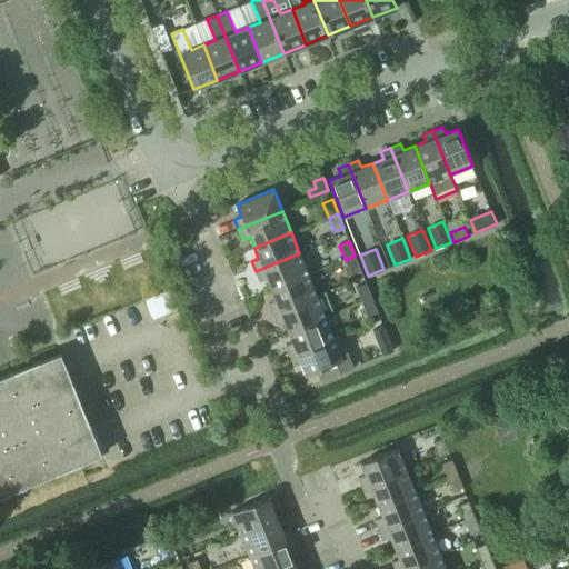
[(267,279),(271,289),(308,275),(299,253),(256,271),(259,281),(267,279)]
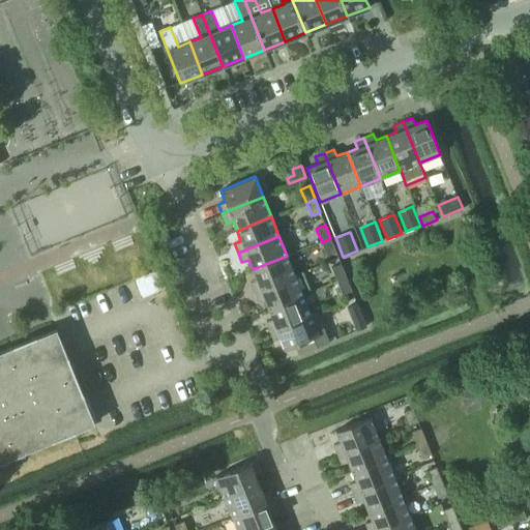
[(327,256),(336,252),(330,238),(322,242),(327,256)]
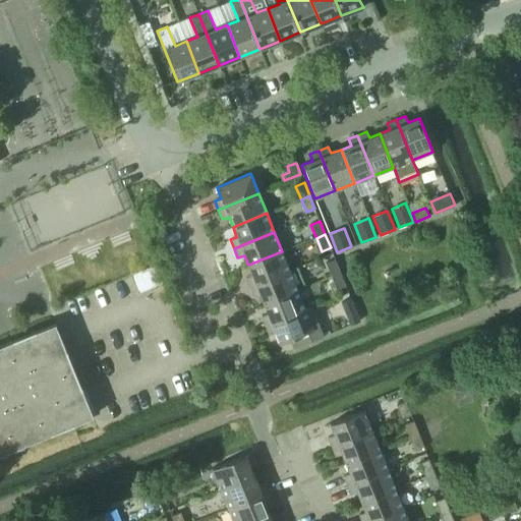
[(249,287),(290,271),(282,251),(248,265),(252,275),(245,278),(249,287)]
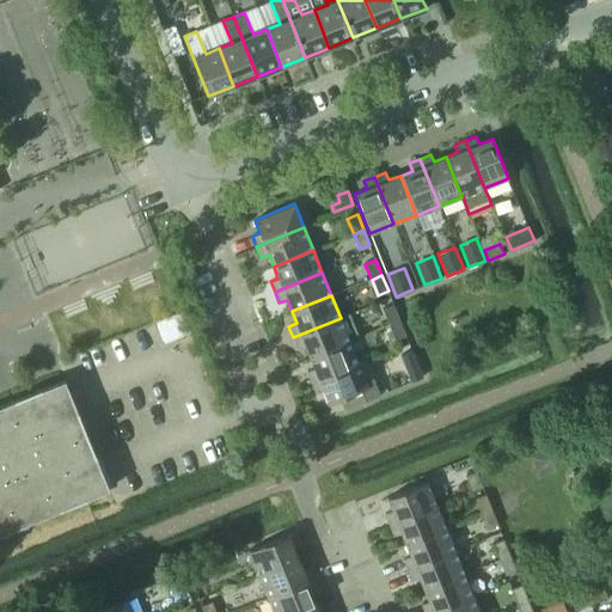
[(384,308),(390,324),(399,320),(393,305),(384,308)]
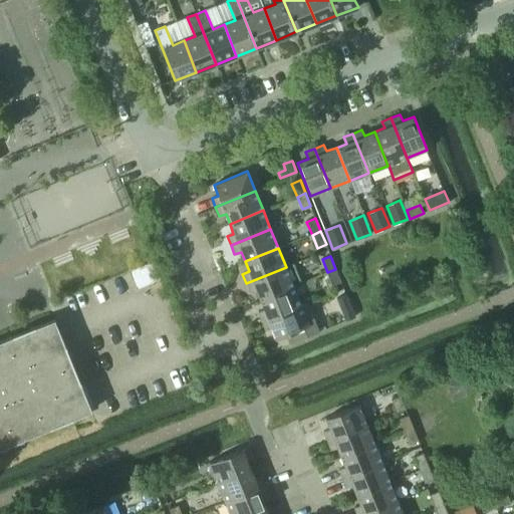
[(153,260),(131,270),(139,288),(161,278),(153,260)]
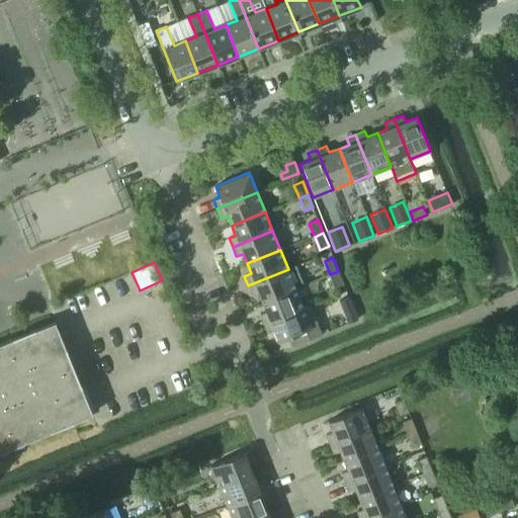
[(258,291),(262,301),(295,288),(288,269),(248,285),(252,294),(258,291)]
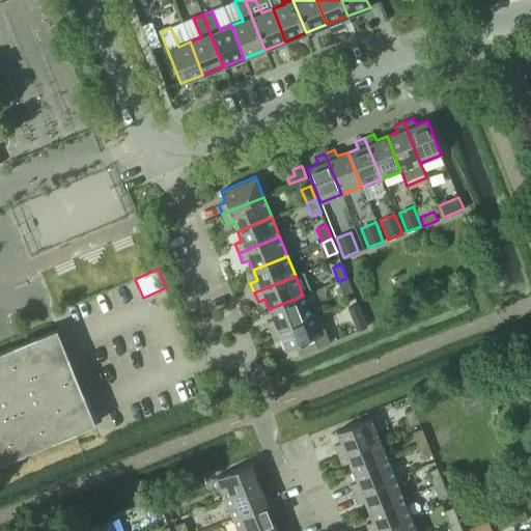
[(346,278),(338,281),(343,296),(353,291),(346,278)]
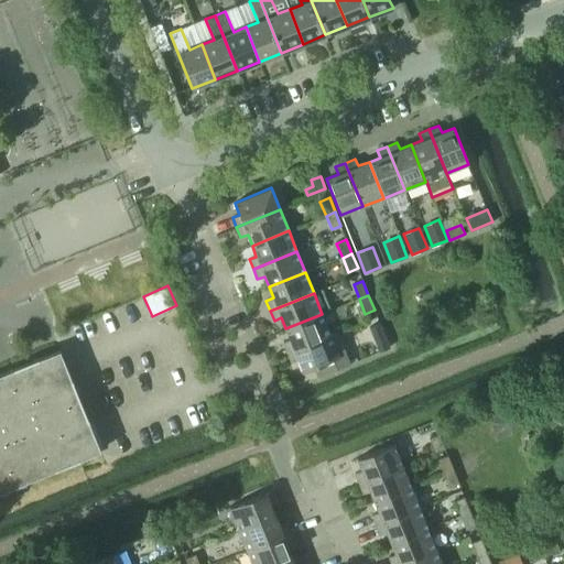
[(283,343),(286,353),(331,335),(322,314),(285,328),(290,339),(283,343)]
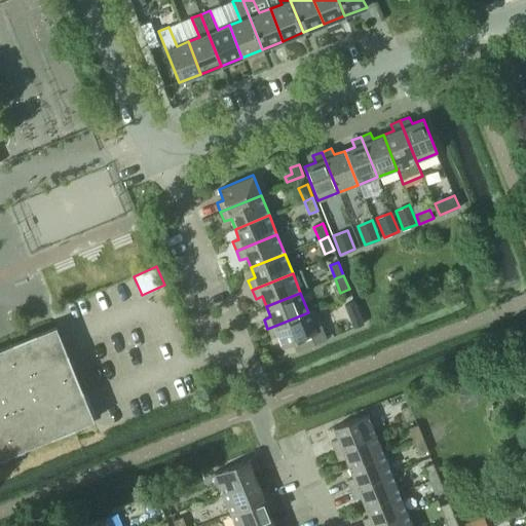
[(309,313),(308,312),(267,329),(271,338),(277,335),(283,346),(294,342),(297,350),(327,339),(315,310),(309,313)]
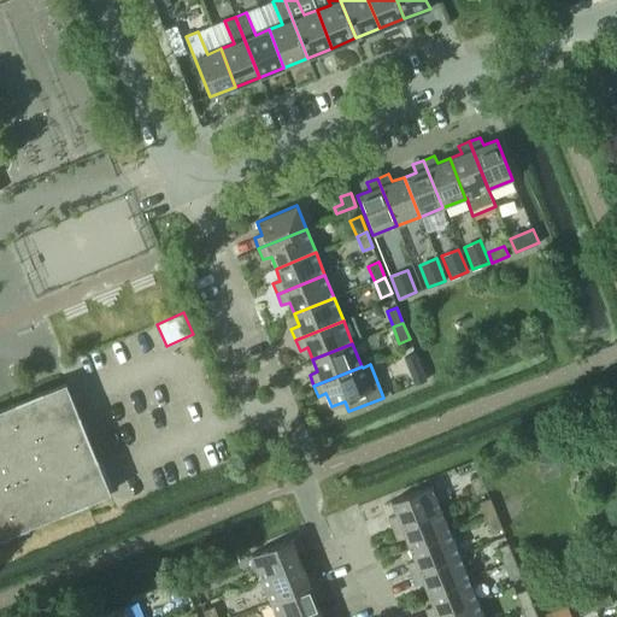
[(410,371),(415,385),(427,380),(421,366),(410,371)]
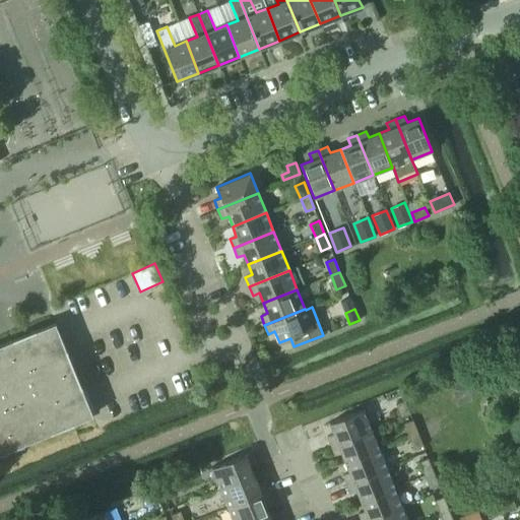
[(0,452),(92,414),(55,322),(0,343),(0,452)]
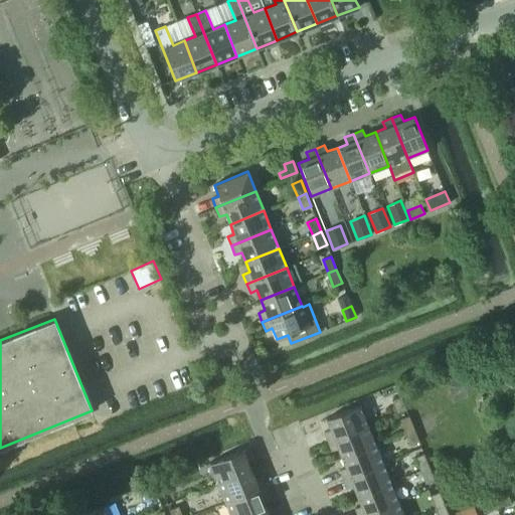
[(391,399),(396,413),(406,409),(400,395),(391,399)]
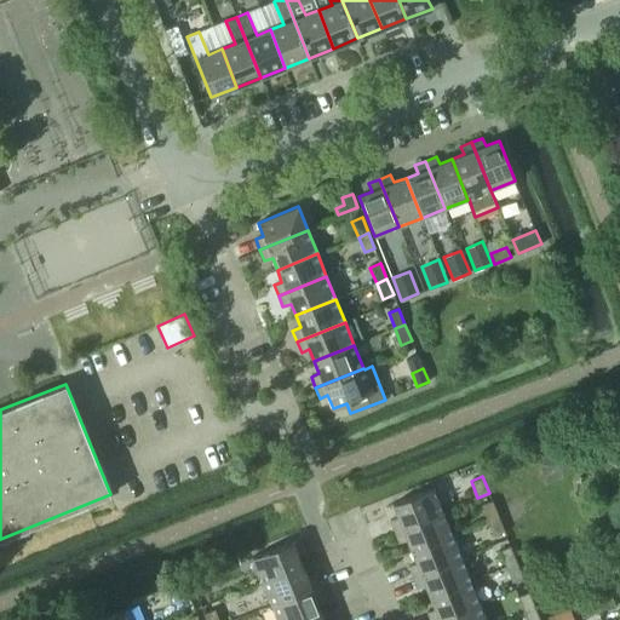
[(390,521),(395,530),(442,511),(432,488),(392,504),(397,517),(390,521)]
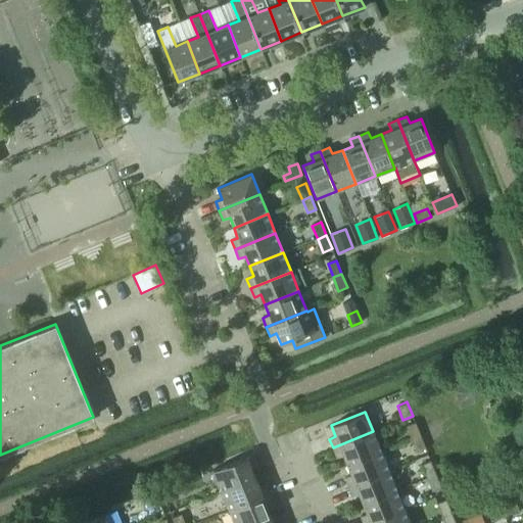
[(407,426),(412,439),(420,436),(415,423),(407,426)]
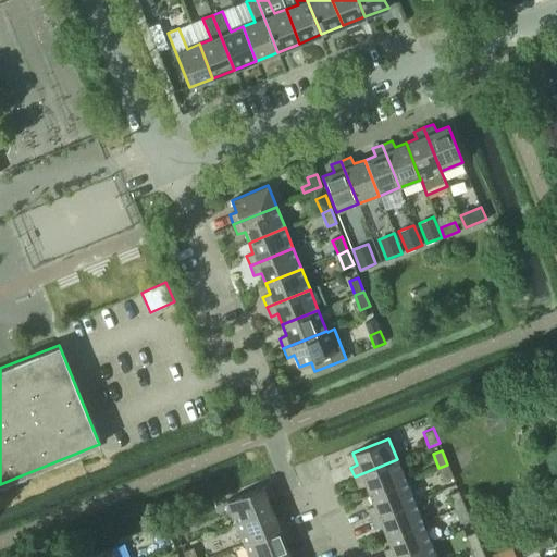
[(370,495),(406,480),(397,459),(355,477),(358,487),(366,484),(370,495)]
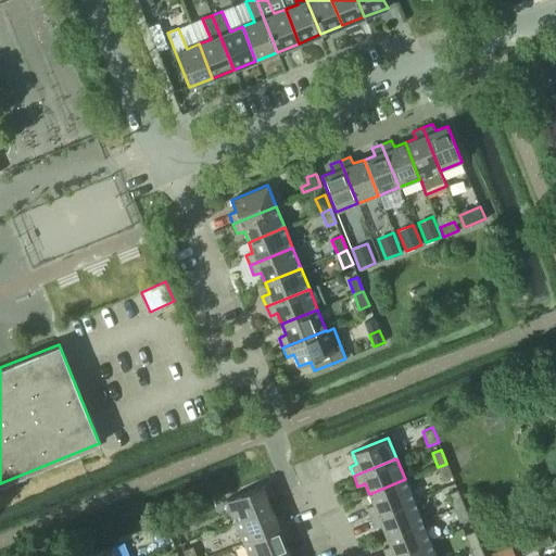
[(443,481),(453,478),(446,464),(438,467),(443,481)]
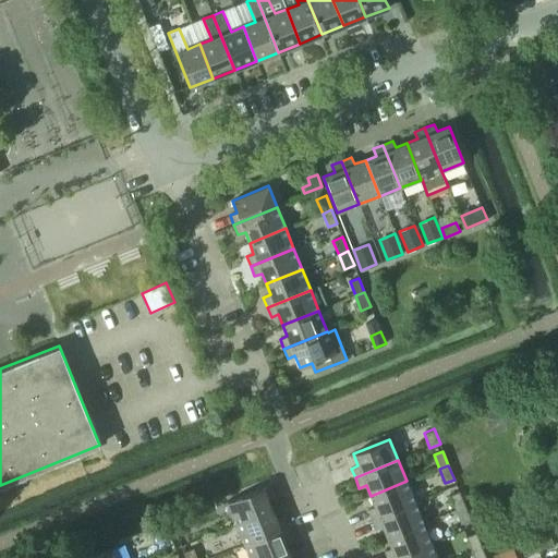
[(367,509),(372,519),(415,501),(407,481),(371,496),(375,507),(367,509)]
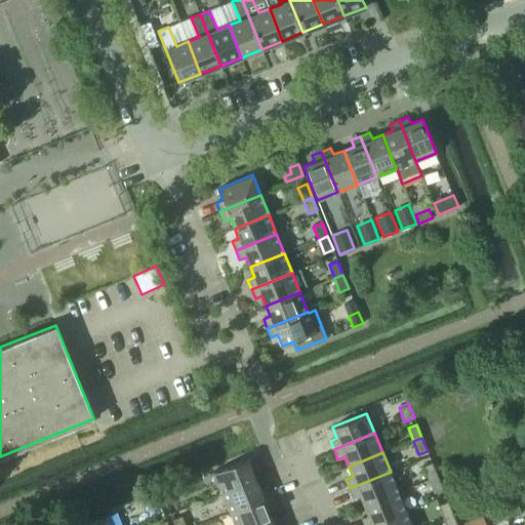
[(213,473),(221,492),(255,479),(252,469),(258,467),(254,456),(213,473)]
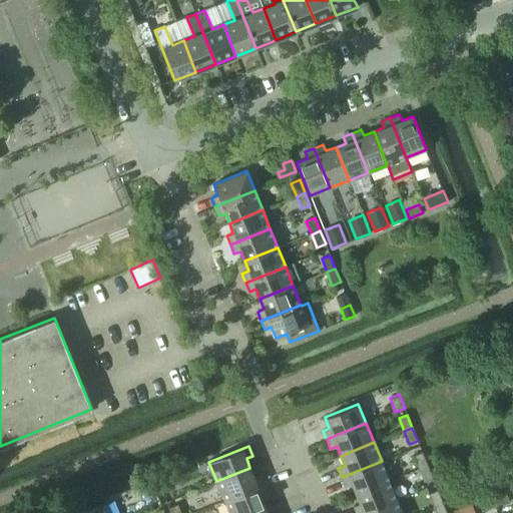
[(414,456),(419,469),(427,466),(422,453),(414,456)]
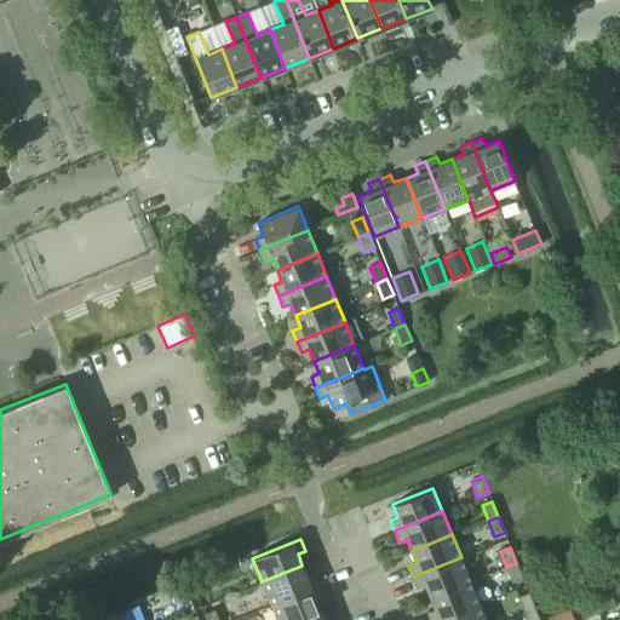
[(425,585),(430,597),(470,580),(461,557),(413,577),(418,589),(425,585)]
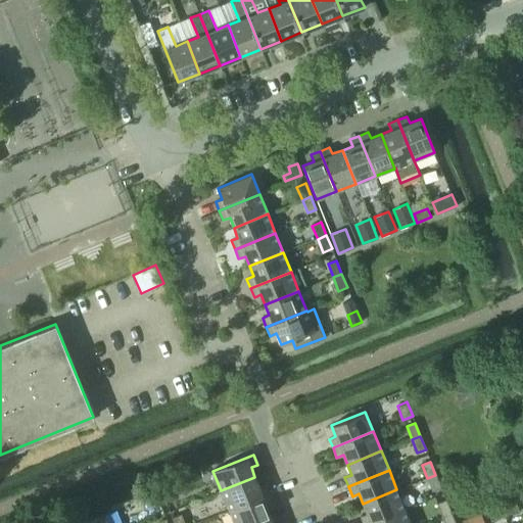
[(432,491),(441,488),(435,475),(427,478),(432,491)]
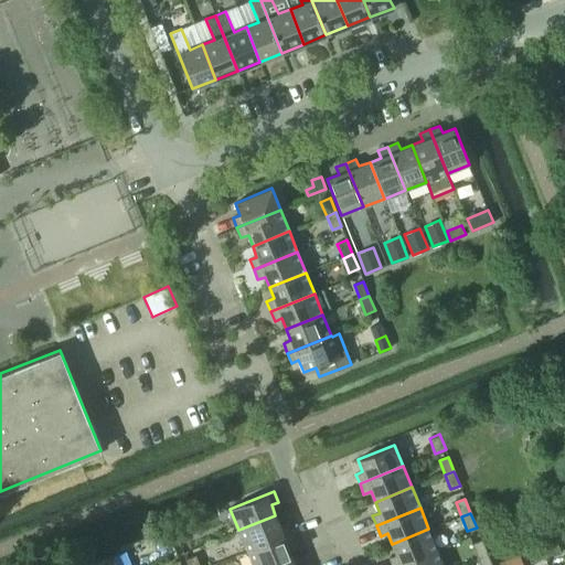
[(238,530),(247,551),(290,533),(287,524),(279,526),(275,515),(238,530)]
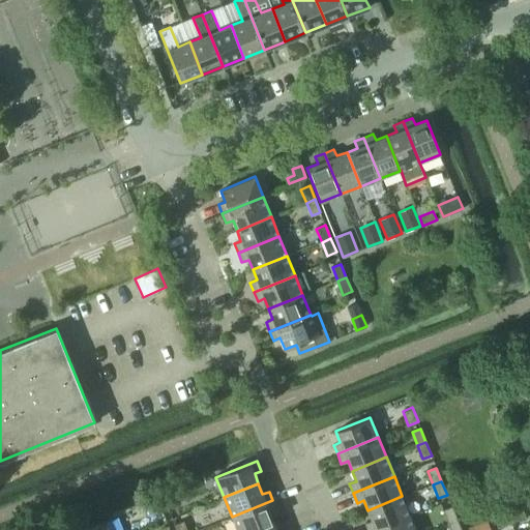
[(178,503),(174,494),(147,504),(150,513),(178,503)]
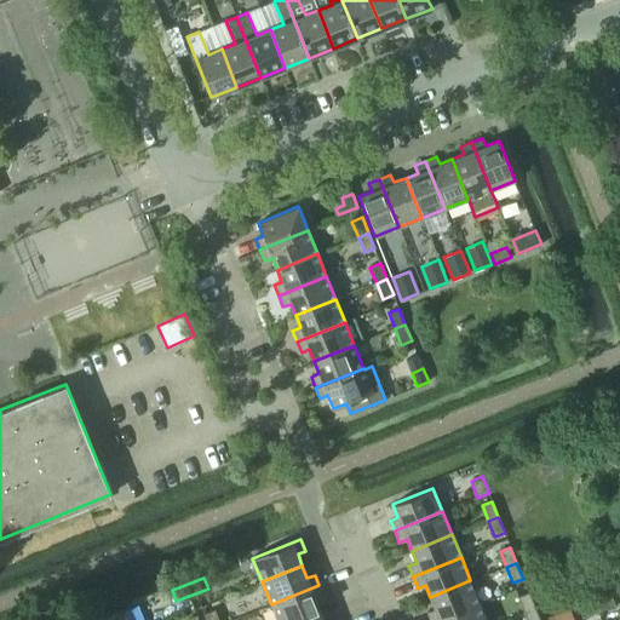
[(430,619),(438,619),(480,603),(470,580),(430,597),(435,609),(428,612),(430,619)]
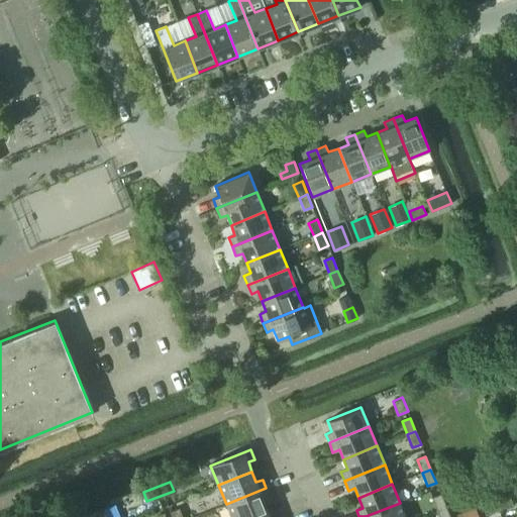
[(230,516),(249,516),(268,510),(264,500),(270,498),(266,488),(226,504),(230,516)]
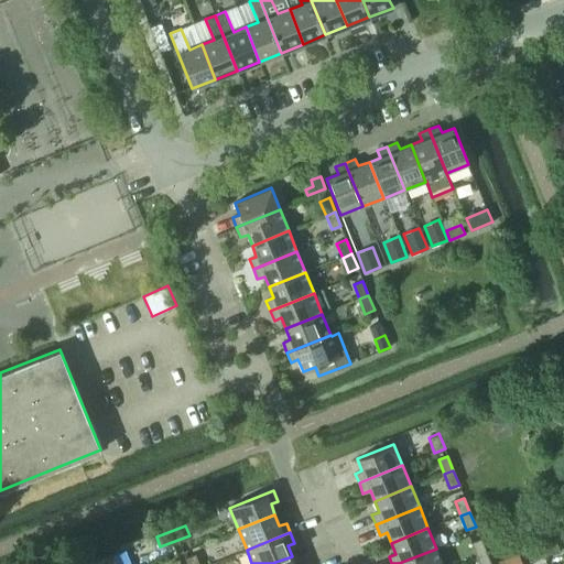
[(473,543),(478,557),(487,554),(481,540),(473,543)]
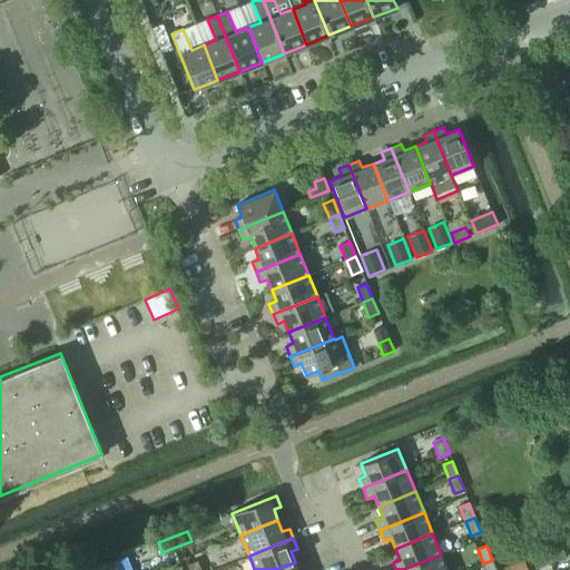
[(562,547),(548,552),(551,562),(566,557),(562,547)]
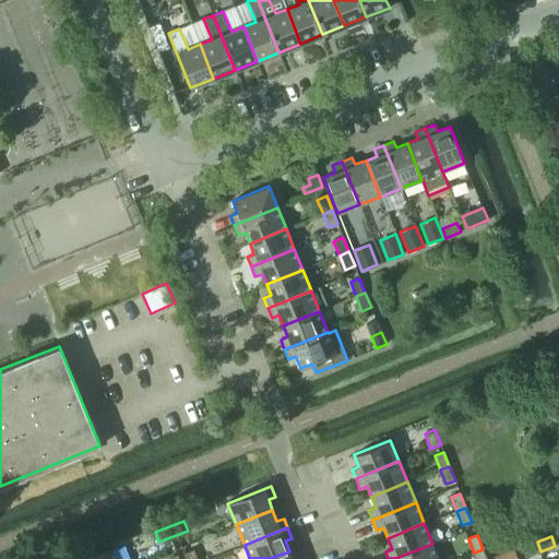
[(526,556),(540,551),(537,542),(523,546),(526,556)]
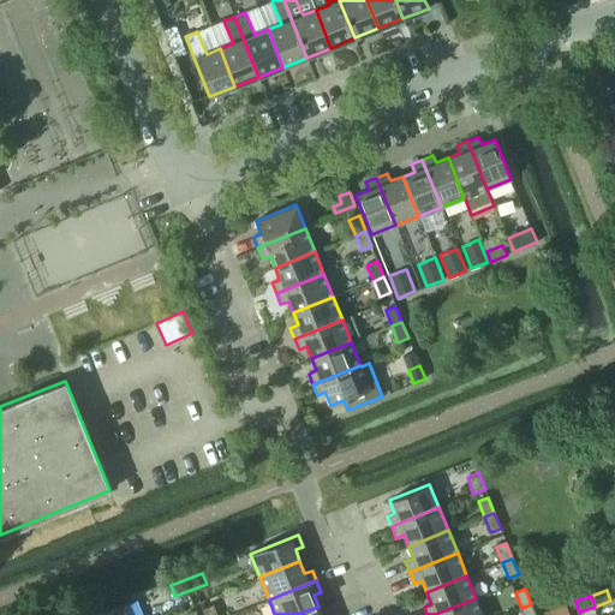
[(482,614),(476,598),(435,614),(482,614)]
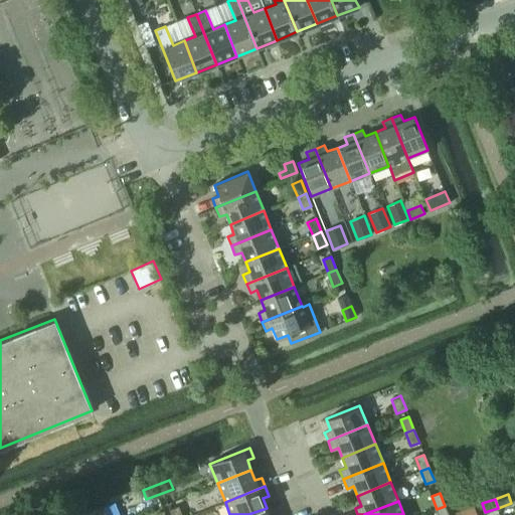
[(171,514),(181,514),(177,505),(169,509),(171,514)]
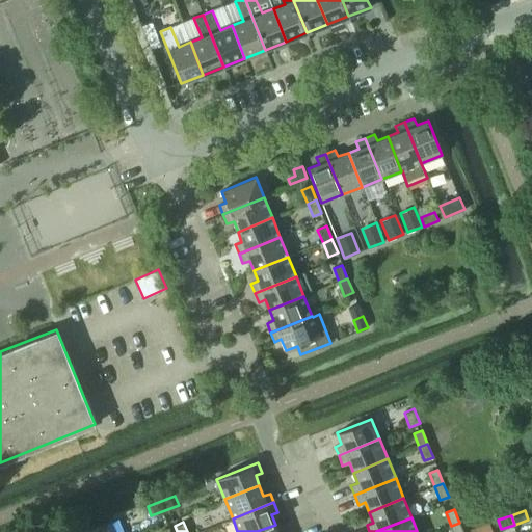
[(493,531),(489,522),(470,528),(471,531),(493,531)]
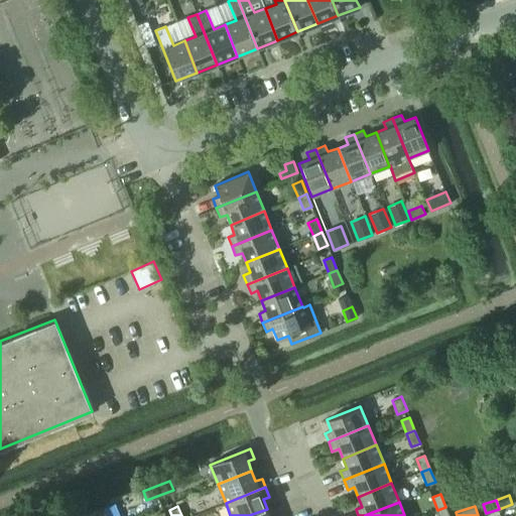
[(106,515),(103,507),(81,515),(106,515)]
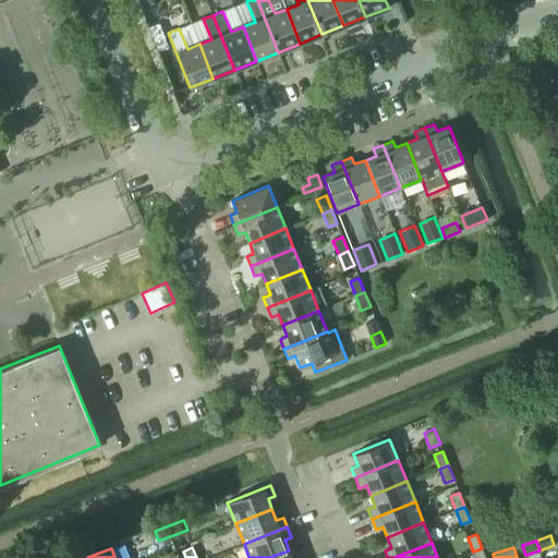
[(475,557),(485,557),(482,548),(473,552),(475,557)]
